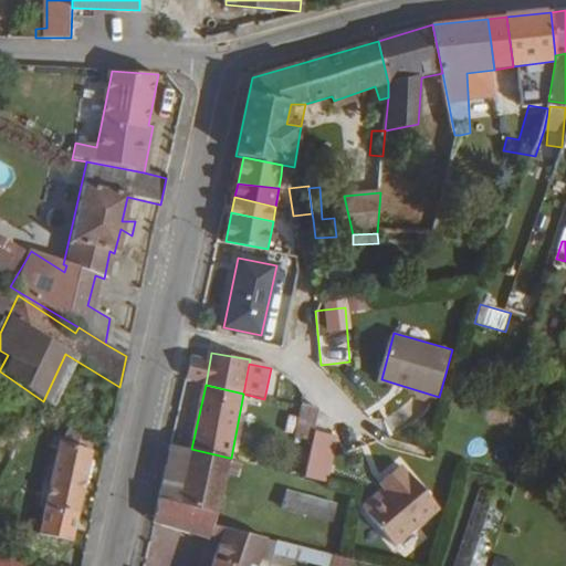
[(297,436),(313,440),(321,411),(304,408),(297,436)]
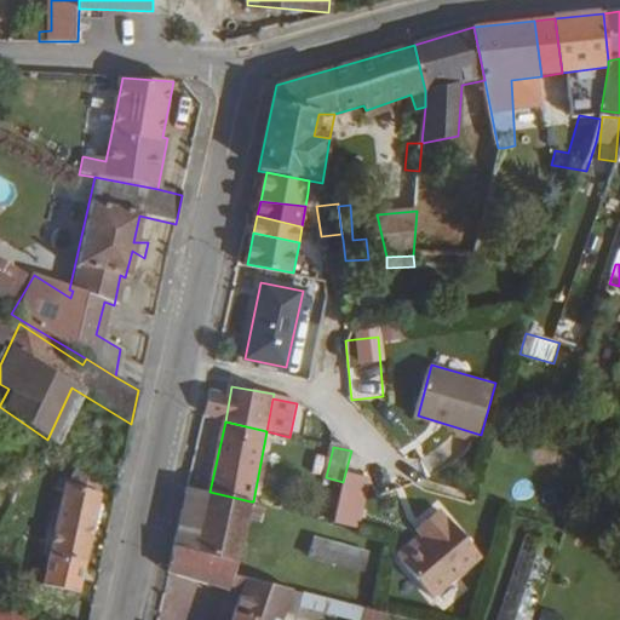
[(59,459),(53,486),(62,488),(69,465),(59,459)]
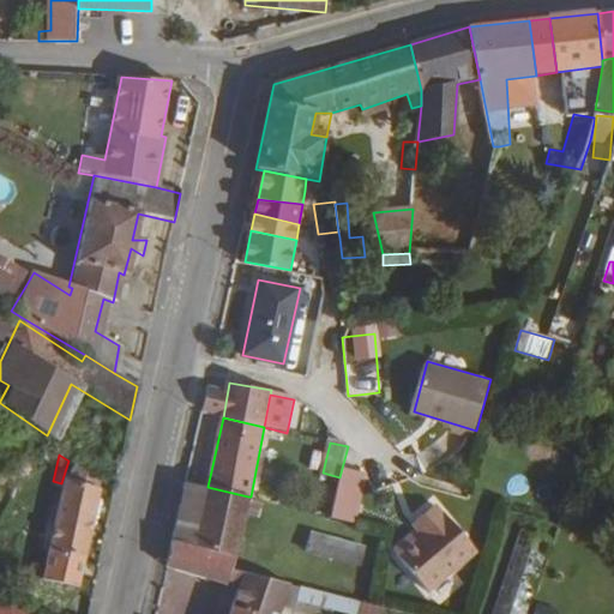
[(84,473),(68,461),(61,483),(79,487),(84,473)]
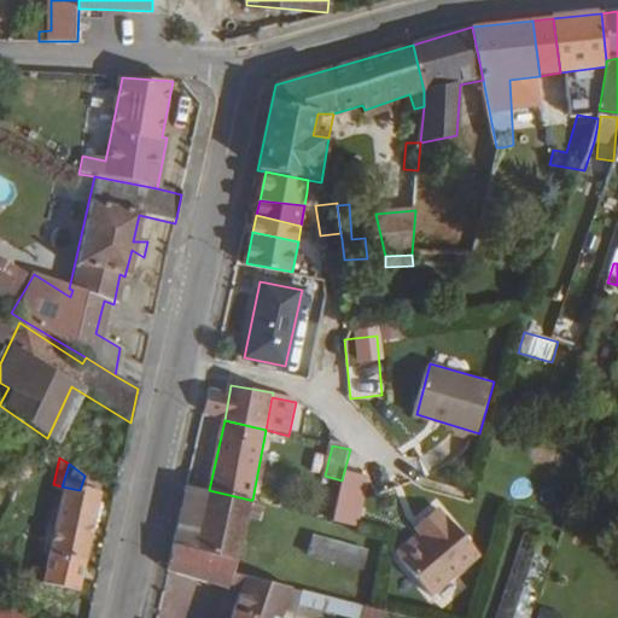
[(209,490),(188,484),(175,547),(238,560),(252,500),(250,500),(209,490)]
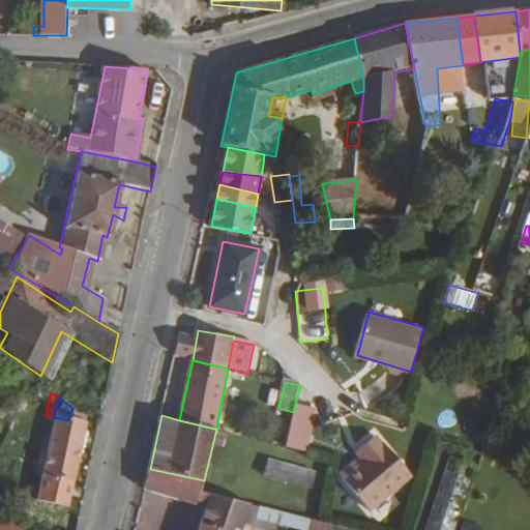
[(65,508),(84,423),(68,420),(53,417),(34,500),(65,508)]
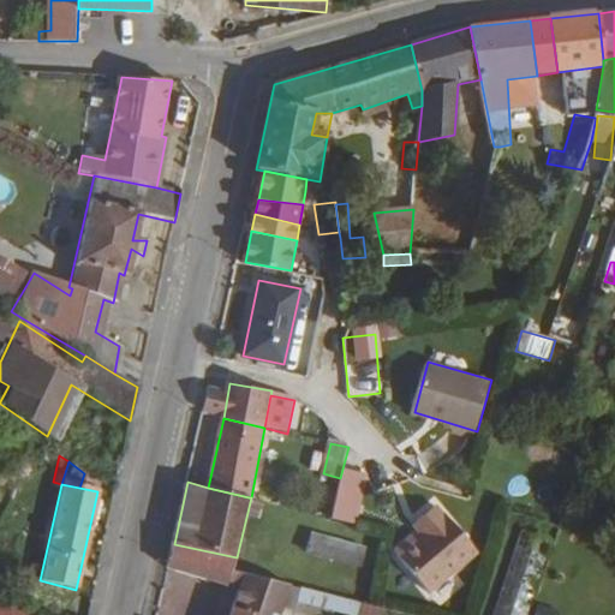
[(423,518),(430,529),(424,533),(399,553),(430,592),(481,553),(449,513),(447,514),(440,505),(423,518)]
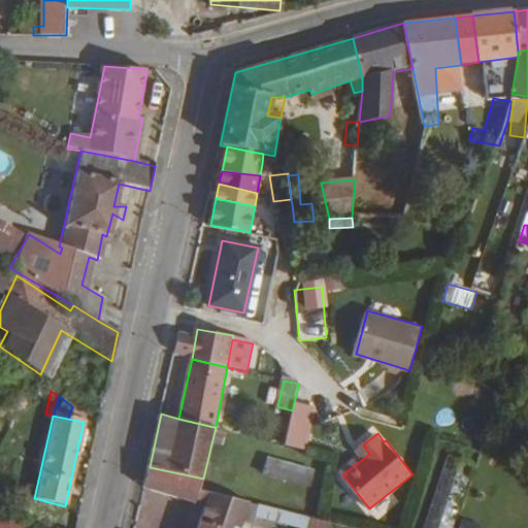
[(364,458),(369,454),(363,444),(358,450),(364,458)]
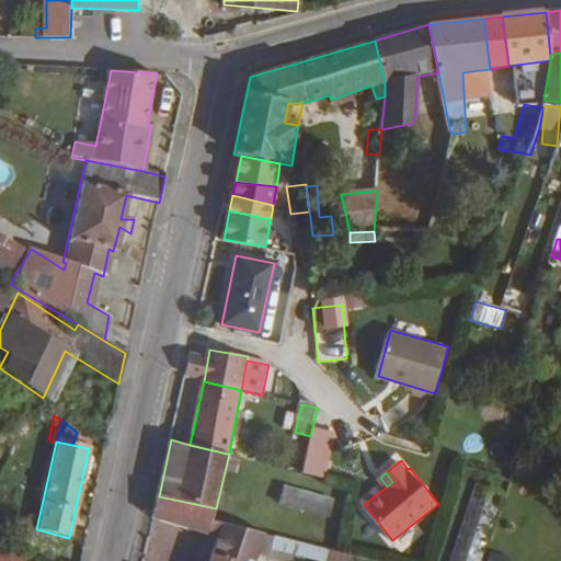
[(479,560),(502,492),(474,483),(449,560),(479,560)]
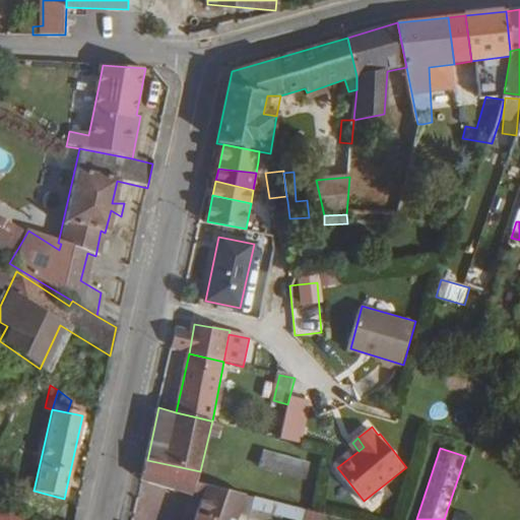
[(307,479),(311,464),(265,454),(262,468),(307,479)]
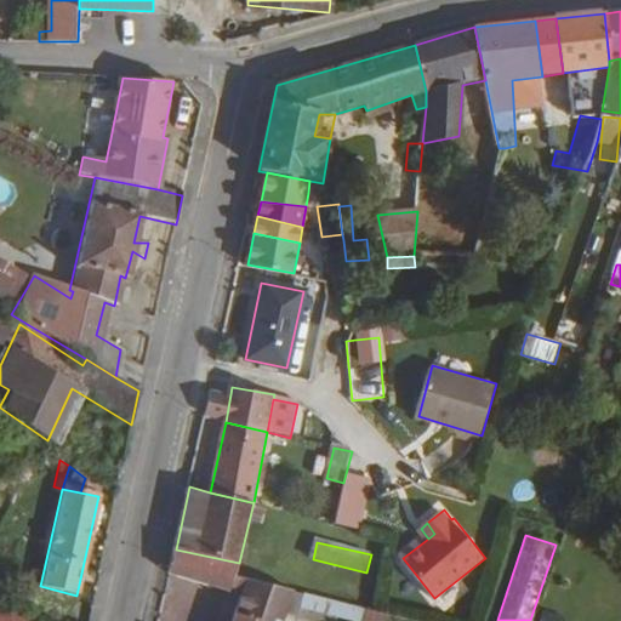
[(239,563),(176,550),(170,574),(244,598),(235,620),(285,620),(288,614),(297,617),(301,609),(306,593),(305,593),(245,577),(237,576),(239,569),(239,563)]
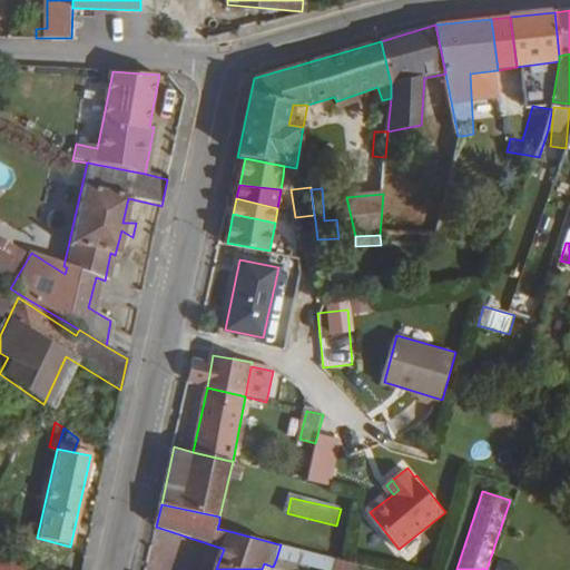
[(331,569),(335,559),(281,544),(276,559),(323,569),(331,569)]
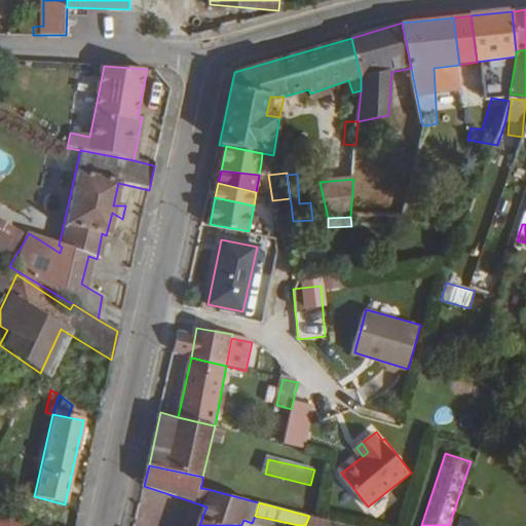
[(318,518),(309,516),(305,525),(327,525),(329,521),(318,518)]
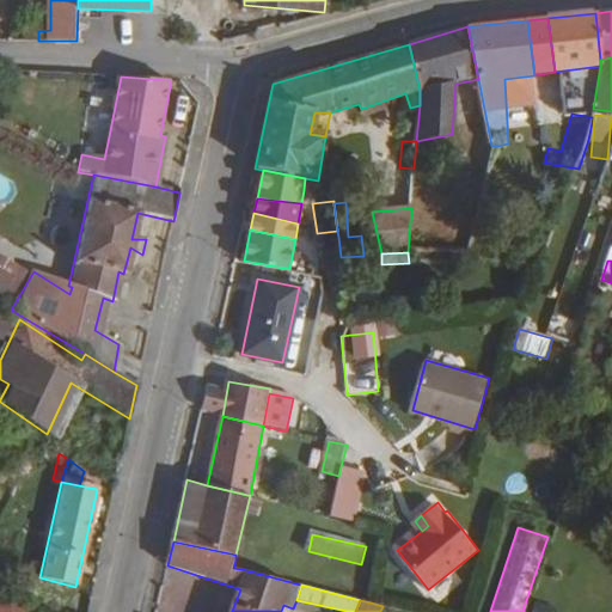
[(14,611),(0,601),(0,611),(14,611)]
